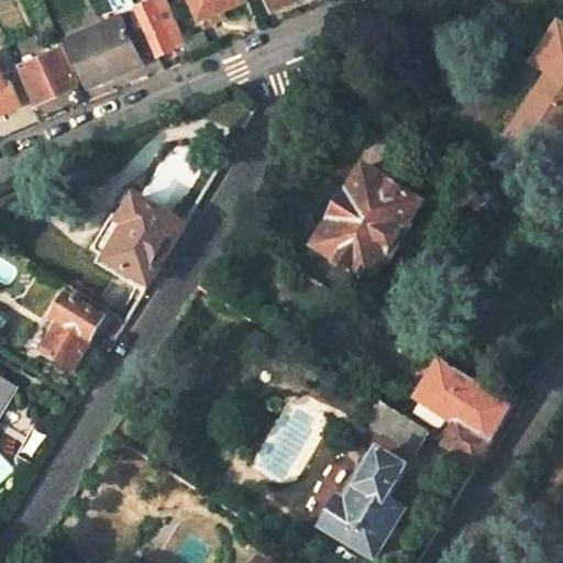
[(146,0),(136,4),(138,7),(157,53),(174,46),(173,44),(185,40),(166,0),(146,0)]
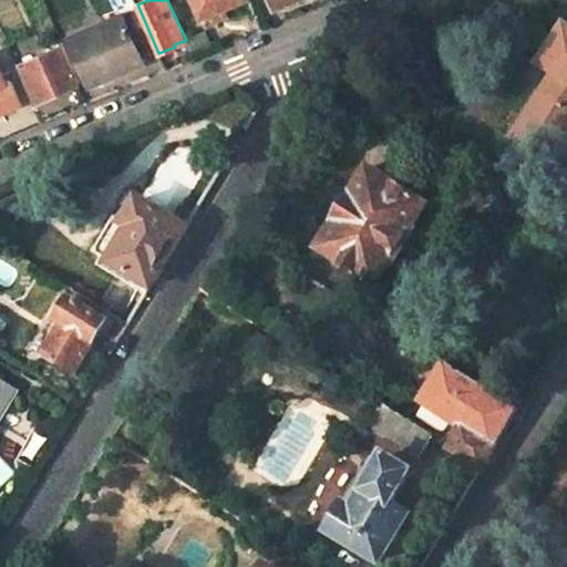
[(195,0),(203,17),(238,0),(195,0)]
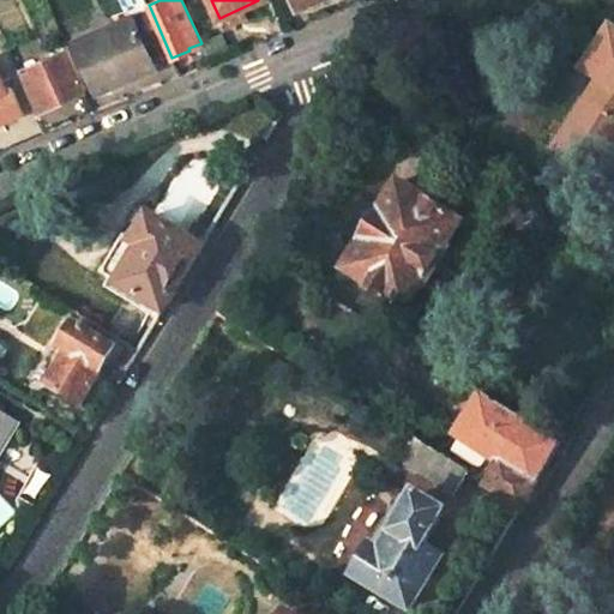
[(150,7),(76,41),(97,92),(155,67),(143,40),(161,32),(150,7)]
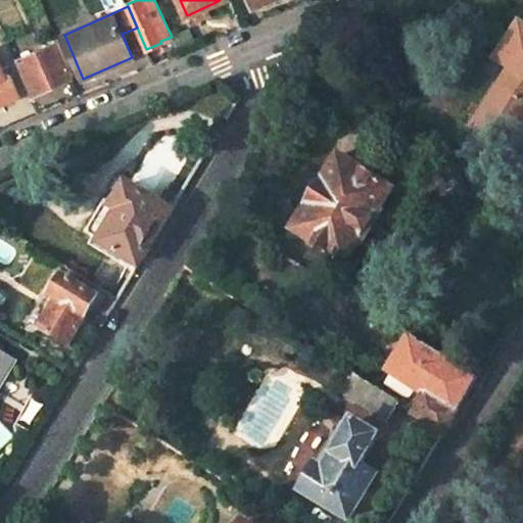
[(487,113),(474,133),(502,151),(513,135),(521,139),(522,131),(522,25),(519,22),(494,59),(514,72),(502,91),(495,86),(481,108),(487,113)]
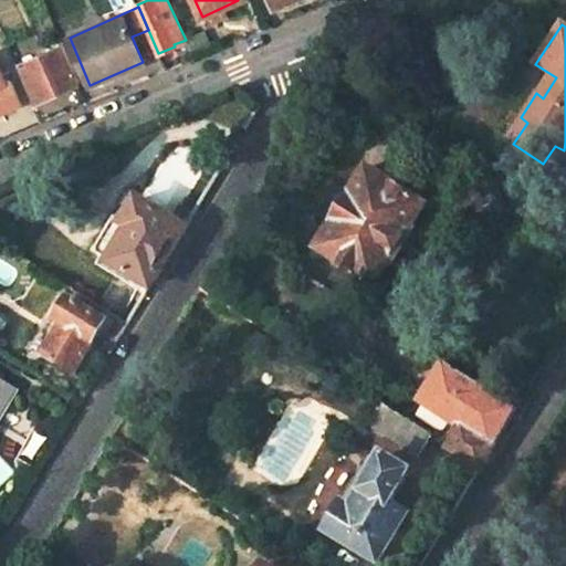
[(64,46),(23,63),(39,101),(80,83),(64,46)]
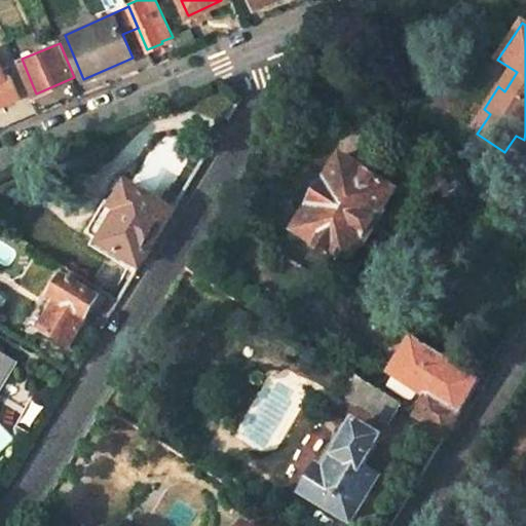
[(0,104),(17,97),(8,76),(5,78),(0,65),(0,104)]
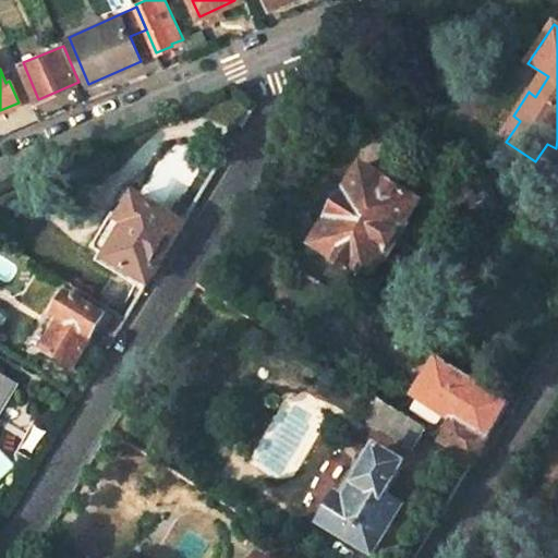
[(513,116),(499,138),(506,142),(520,121),(513,116)]
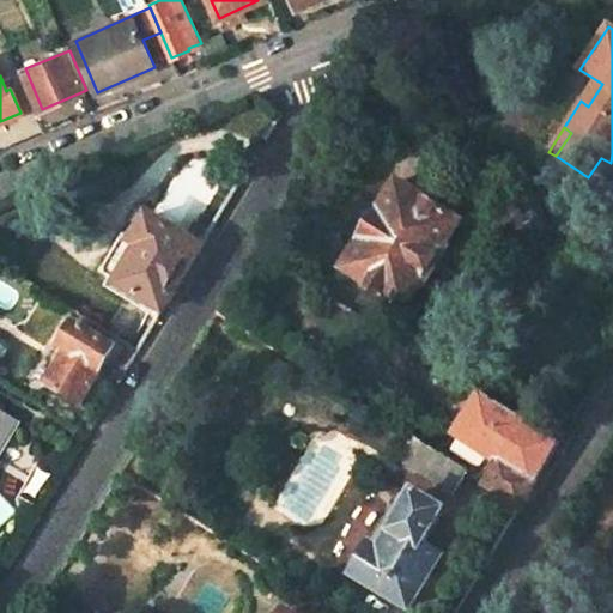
[(341,269),(404,309),(420,284),(423,285),(445,249),(443,247),(459,222),(395,182),(377,212),(374,208),(365,216),(358,226),(357,238),(359,240),(341,269)]
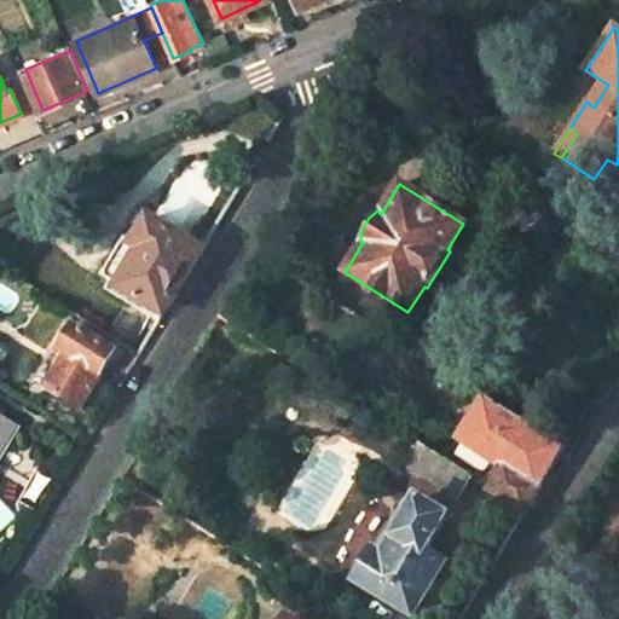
[(142,249),(120,285),(165,312),(203,249),(150,218),(134,243),(142,249)]
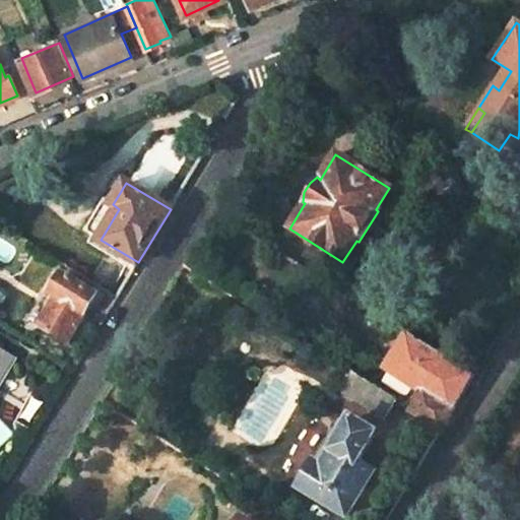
[(57,297),(40,325),(67,342),(96,295),(63,274),(51,294),(57,297)]
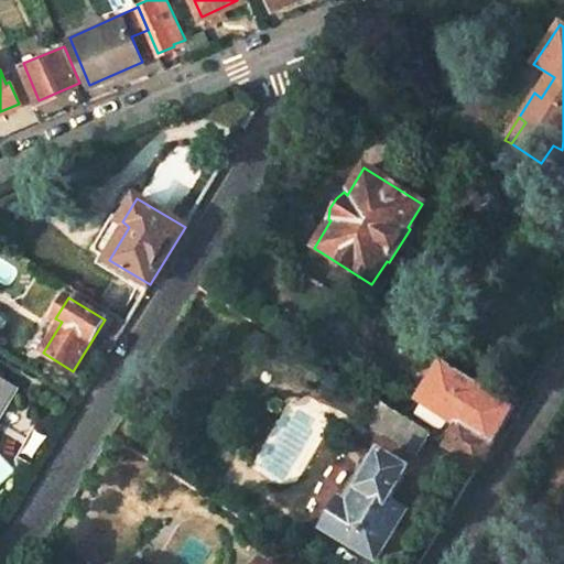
[(442,361),(419,400),(457,425),(489,445),(512,407),(442,361)]
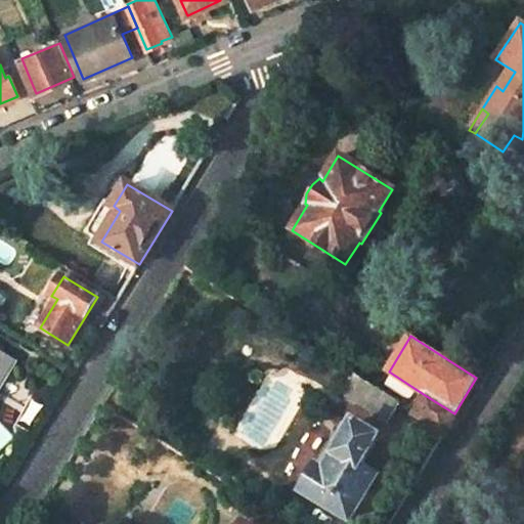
[(439,338),(435,344),(453,355),(457,349),(439,338)]
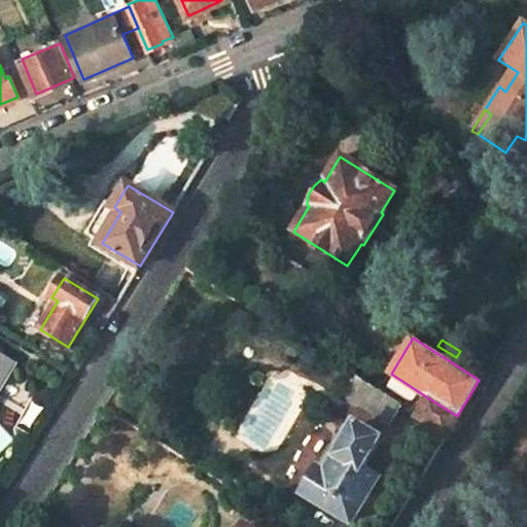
[(0,387),(14,364),(0,354),(0,387)]
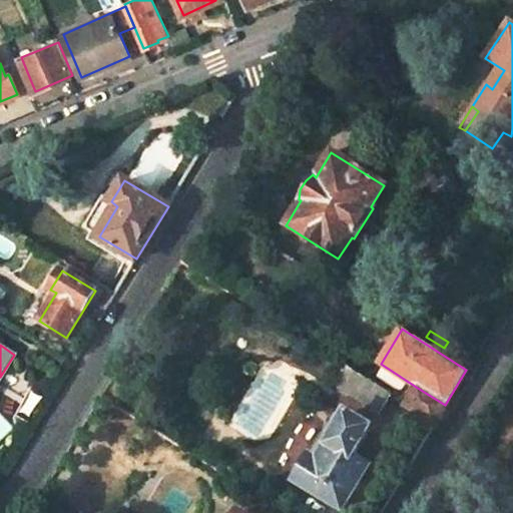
[(348,368),(337,386),(378,413),(389,395),(348,368)]
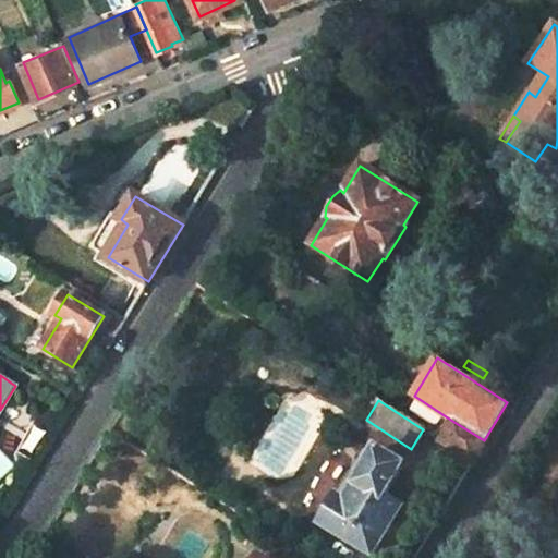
[(452,421),(439,441),(472,461),(484,440),(452,421)]
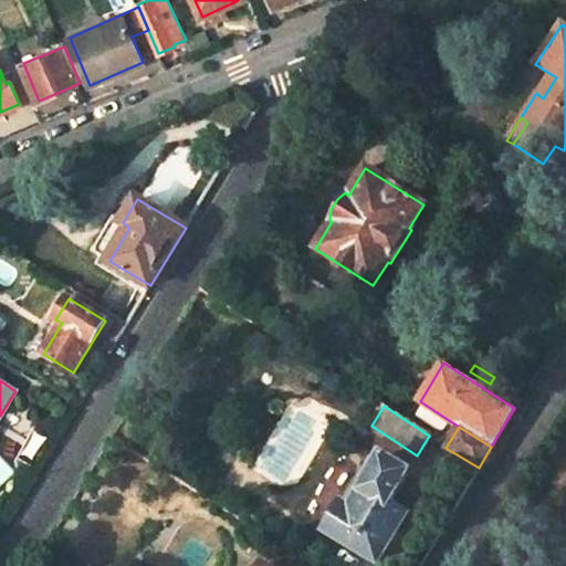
[(349,510),(342,504),(325,531),(376,562),(404,515),(387,505),(408,472),(381,457),(377,464),(349,510)]
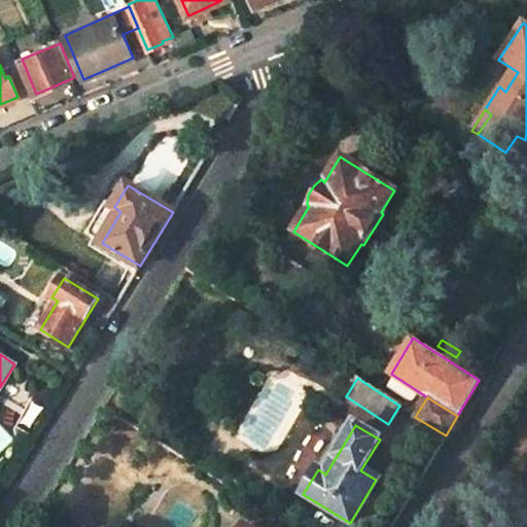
[(351,432),(344,428),(318,469),(325,475),(351,432)]
